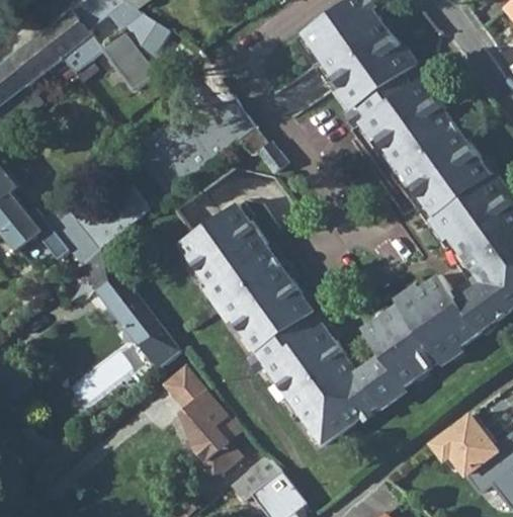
[(103,14),(113,29),(150,0),(82,0),(72,8),(86,26),(103,14)]
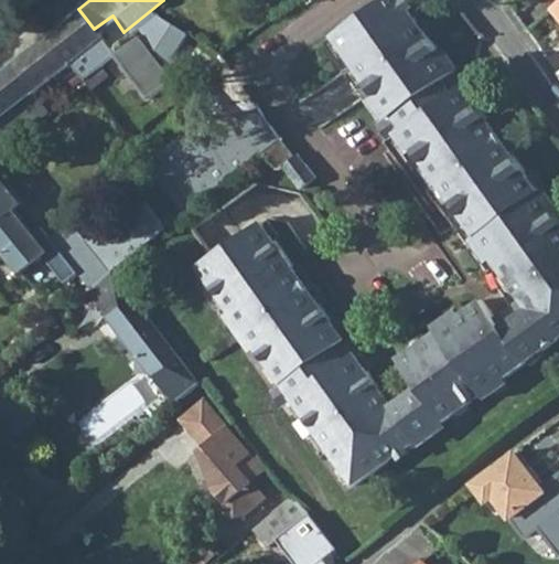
[(194,264),(351,485),(558,334),(558,224),(400,0),(375,0),(318,41),(493,287),(395,357),(414,384),(387,402),(256,217),(194,264)]
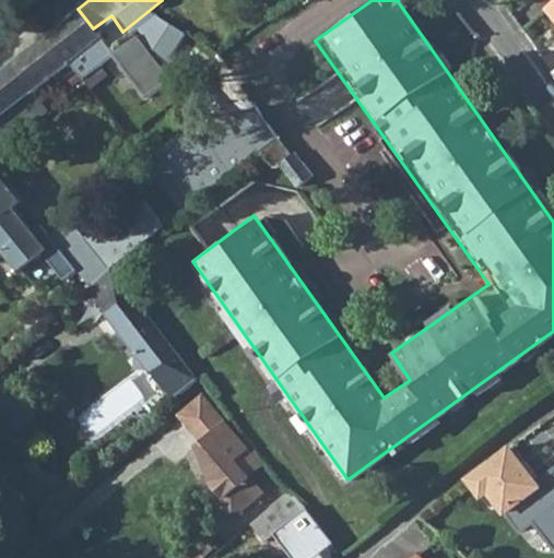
[(0,135),(4,141),(45,107),(33,91),(67,63),(79,80),(112,54),(114,51),(110,48),(109,49),(99,36),(93,28),(78,9),(45,35),(44,34),(10,60),(11,62),(0,71),(0,135)]
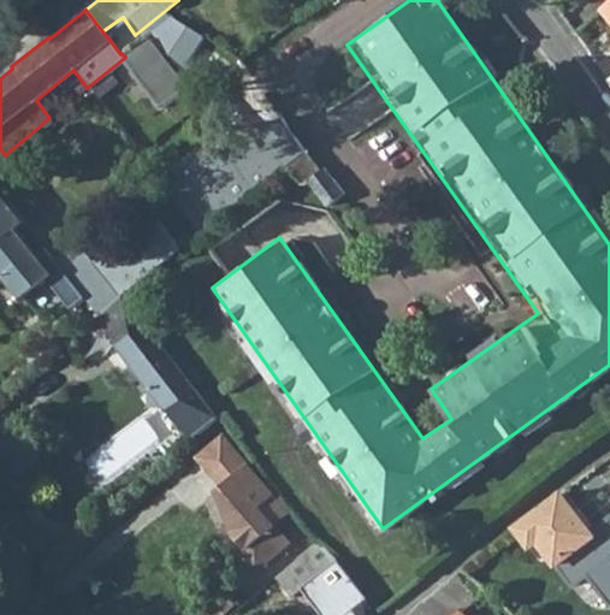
[(199,35),(169,16),(122,53),(125,57),(123,59),(160,105),(185,84),(184,83),(195,67),(183,60),(199,35)]
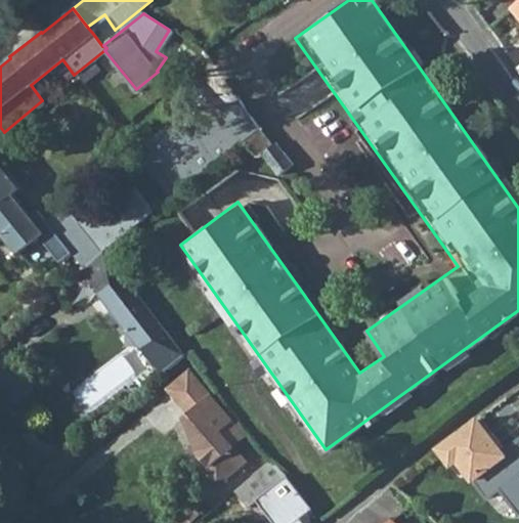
[(259,150),(274,173),(289,163),(272,140),(268,144),(256,127),(241,138),(253,155),(259,150)]
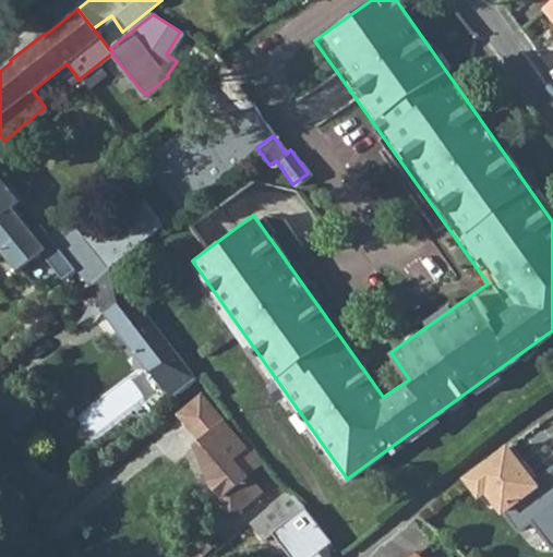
[(12,206),(20,201),(0,176),(0,250),(17,273),(19,270),(33,288),(55,270),(52,269),(40,254),(46,249),(12,206)]
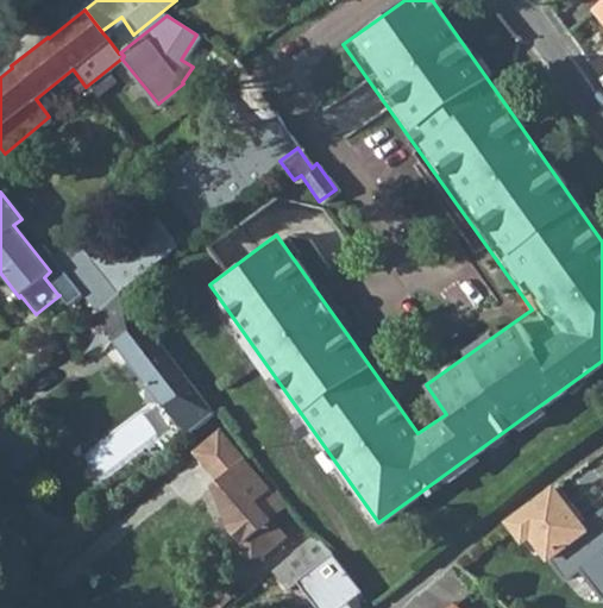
[(70,242),(52,258),(58,264),(71,282),(95,311),(115,288),(173,244),(151,217),(133,231),(136,233),(107,255),(105,252),(85,256),(70,242)]
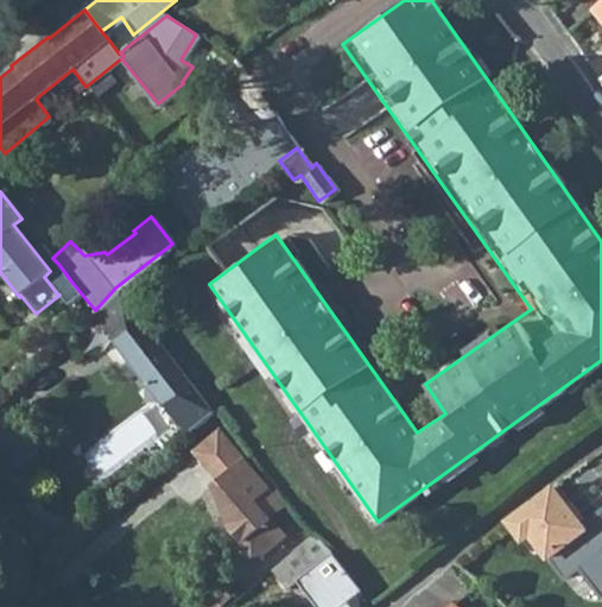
[(44,277),(57,293),(71,282),(58,264),(50,271),(44,277)]
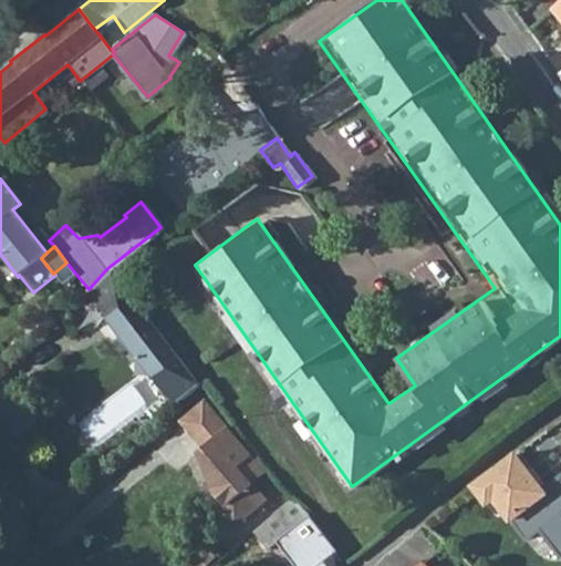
[(86,291),(175,400),(197,379),(107,268),(89,289),(86,291)]
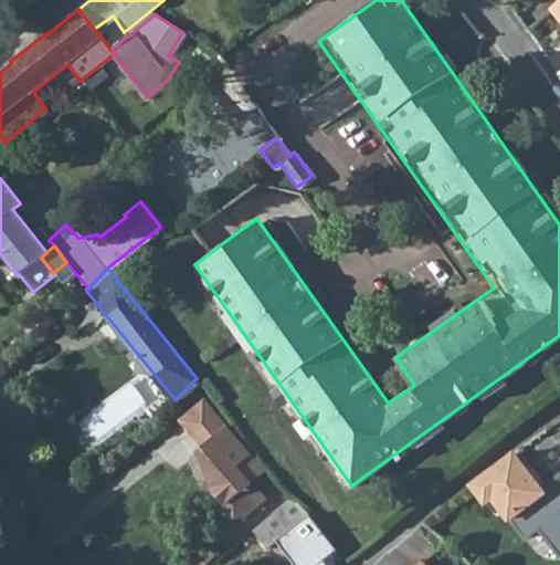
[(249,450),(203,396),(185,411),(194,424),(191,428),(202,441),(194,448),(220,504),(232,519),(240,512),(262,494),(235,462),(249,450)]
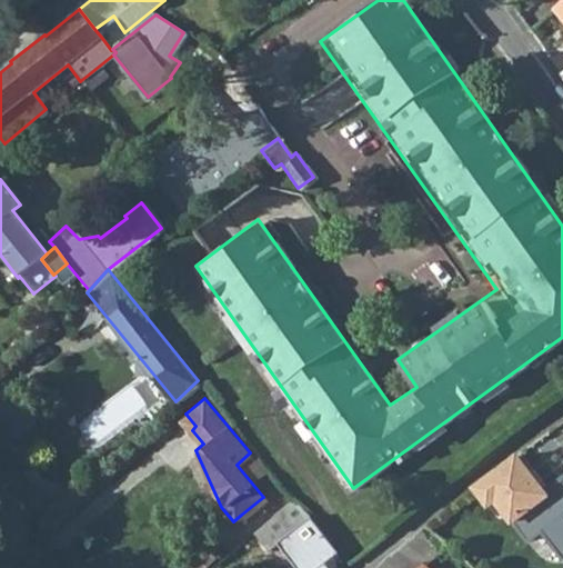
[(562,458),(560,459),(562,468),(562,499),(555,507),(543,491),(541,492),(540,491),(511,456),(471,489),(495,519),(502,514),(525,542),(538,532),(562,561),(562,559),(562,458)]
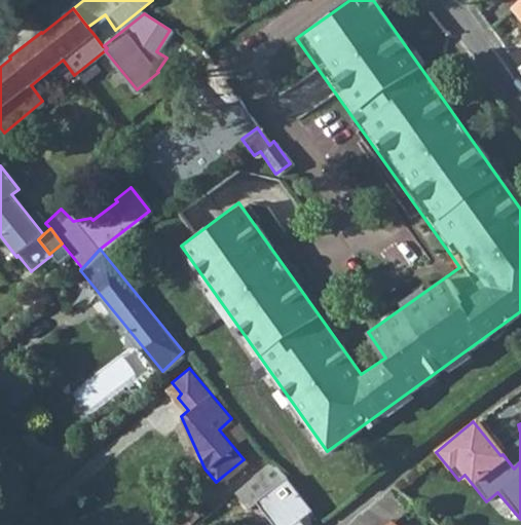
[(520,435),(499,454),(500,455),(503,454),(514,469),(520,461),(520,435)]
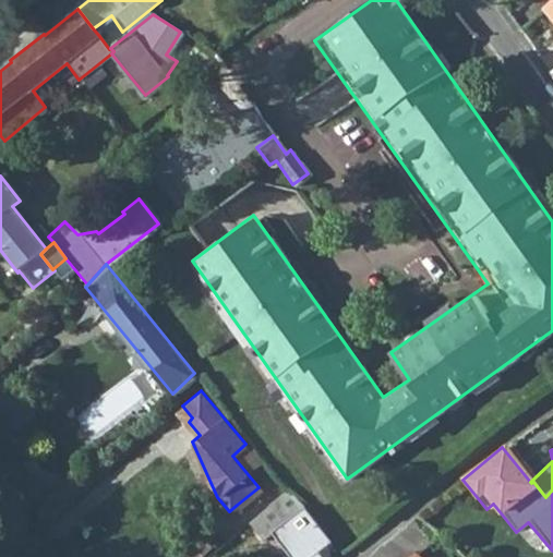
[(319,556),(315,553),(331,541),(302,506),(304,505),(286,486),(244,523),(260,541),(269,533),(288,556),(319,556)]
